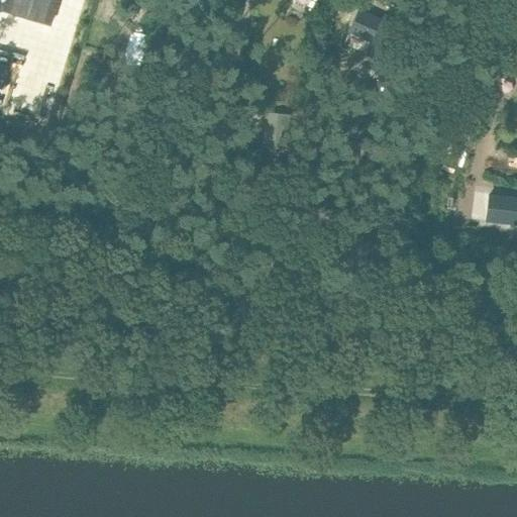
[(58,0),(7,0),(4,11),(50,24),(58,0)]
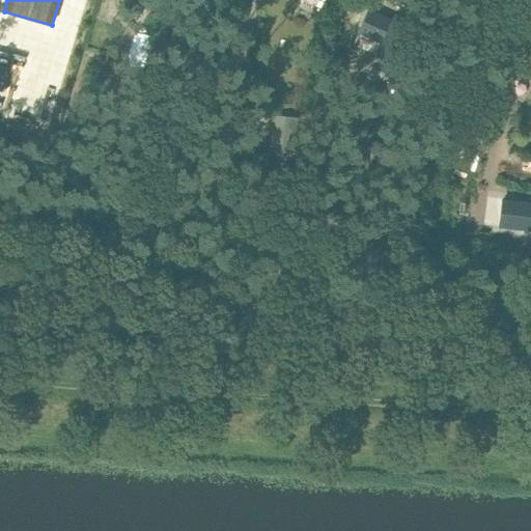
[(392,62),(399,46),(408,27),(369,9),(359,33),(382,44),(376,56),(392,62)]
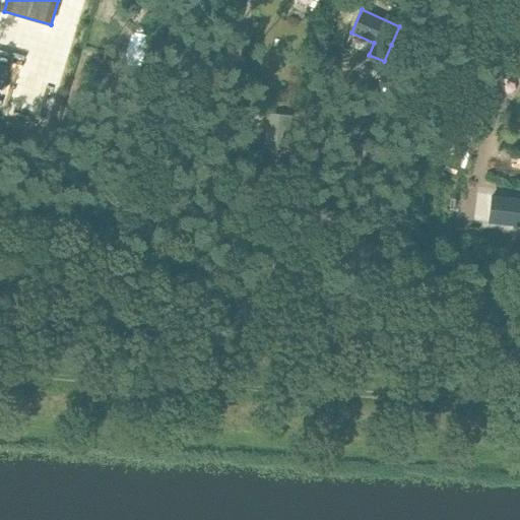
[(519,46),(516,54),(509,70),(519,74),(519,71),(519,46)]
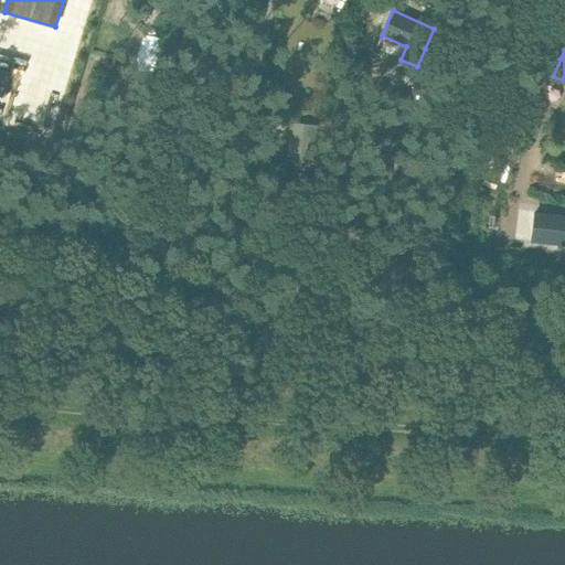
[(433,107),(435,73),(416,72),(414,106),(433,107)]
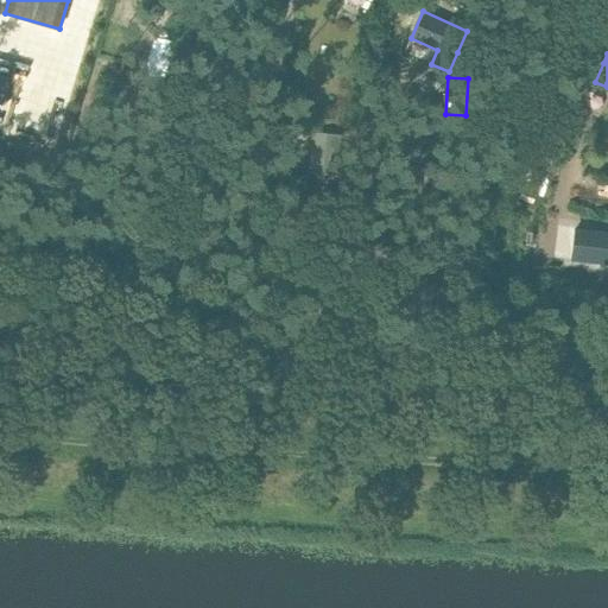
[(572,107),(575,90),(551,87),(549,103),(572,107)]
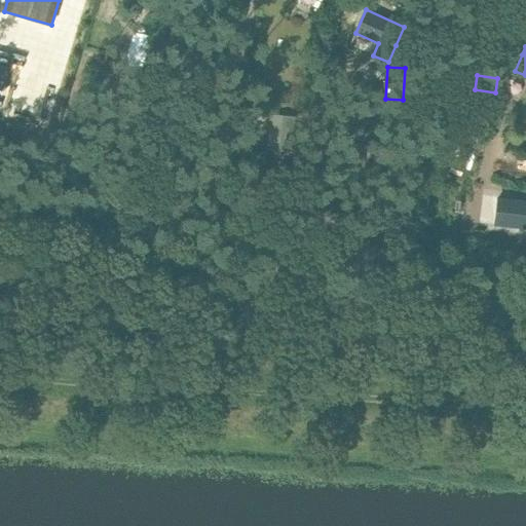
[(270,115),(267,149),(290,151),(294,117),(270,115)]
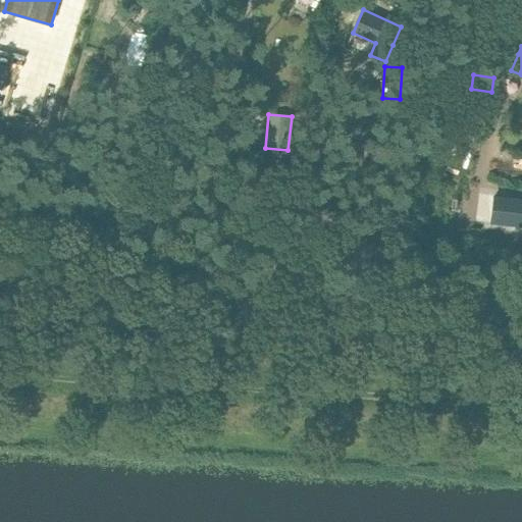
[(521,198),(494,196),(491,223),(521,225),(521,198)]
